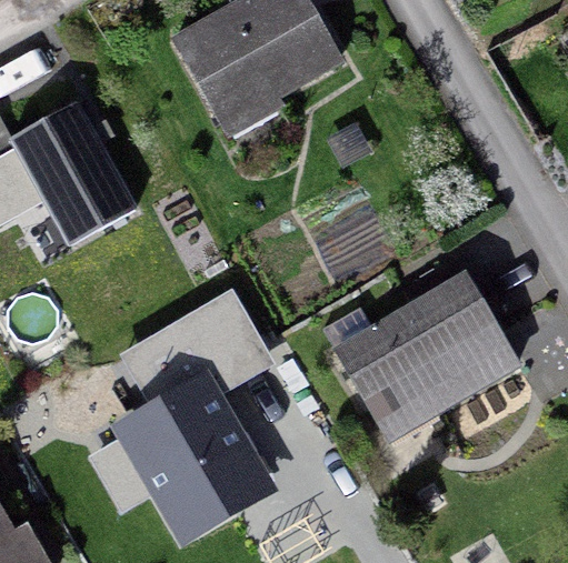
[(263,0),(177,42),(221,132),(347,71),(311,0),(263,0)]
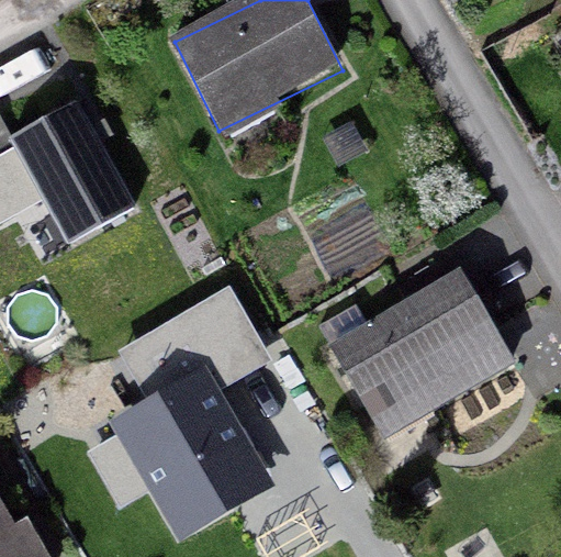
[(78,100),(7,134),(54,232),(126,198),(78,100)]
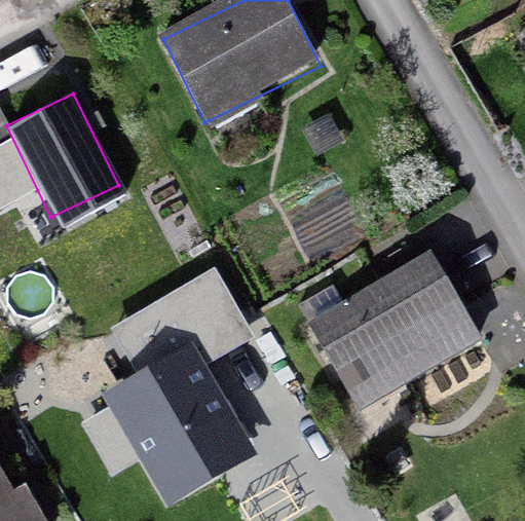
[(429,244),(299,310),(369,395),(477,331),(429,244)]
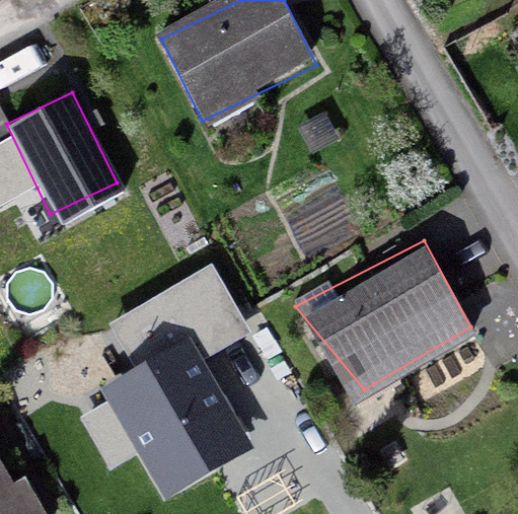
[(136,369),(102,388),(111,401),(83,417),(113,468),(139,453),(166,501),(254,450),(204,360),(252,333),(213,263),(109,321),(136,369)]
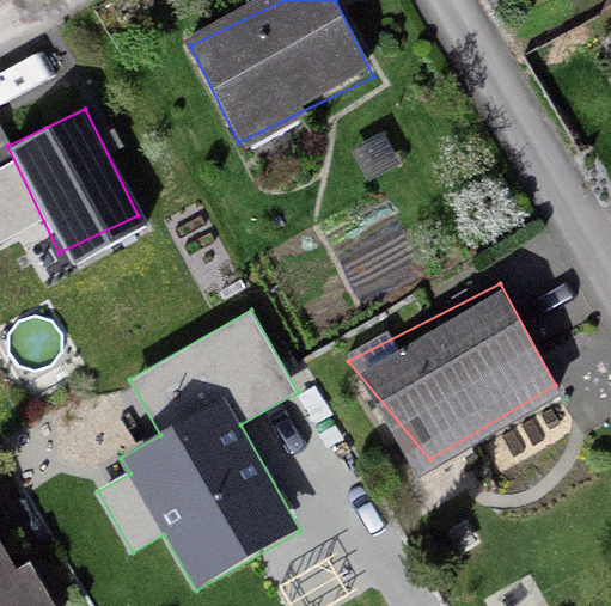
[(0,538),(0,605),(56,605),(31,563),(19,570),(0,538)]
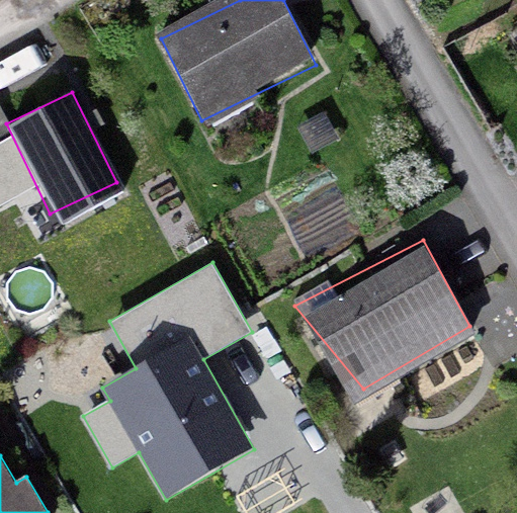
All buildings are outlined.
